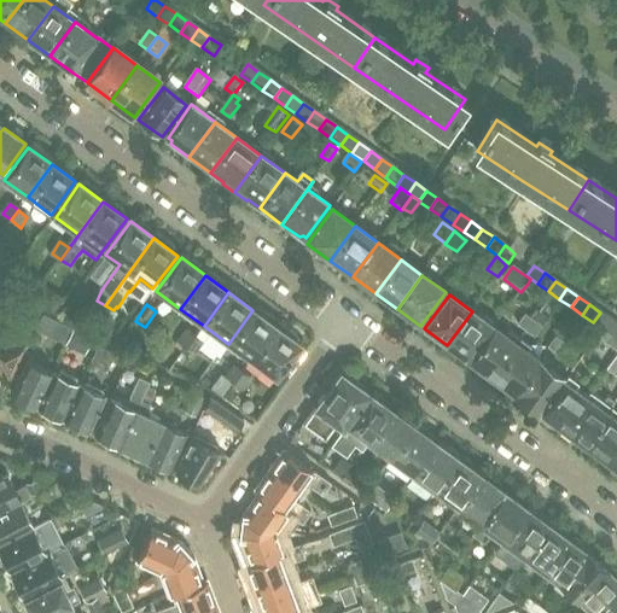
[(228,344),(252,361),(277,327),(252,310),(228,344)]
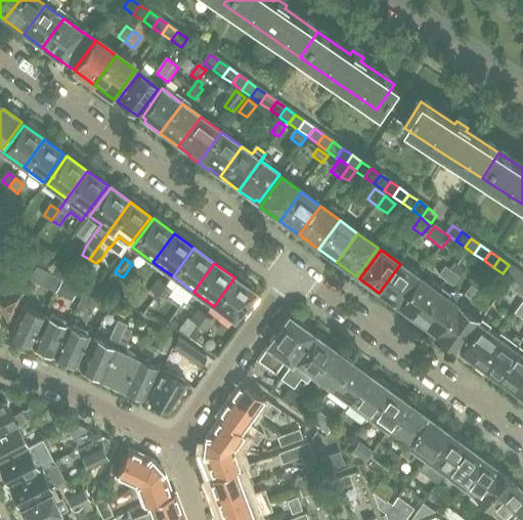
[(379,293),(399,307),(420,278),(400,264),(379,293)]
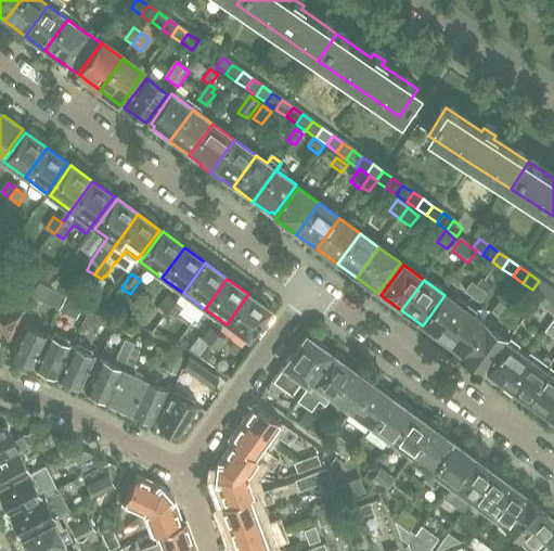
[(532,290),(542,297),(549,287),(539,281),(532,290)]
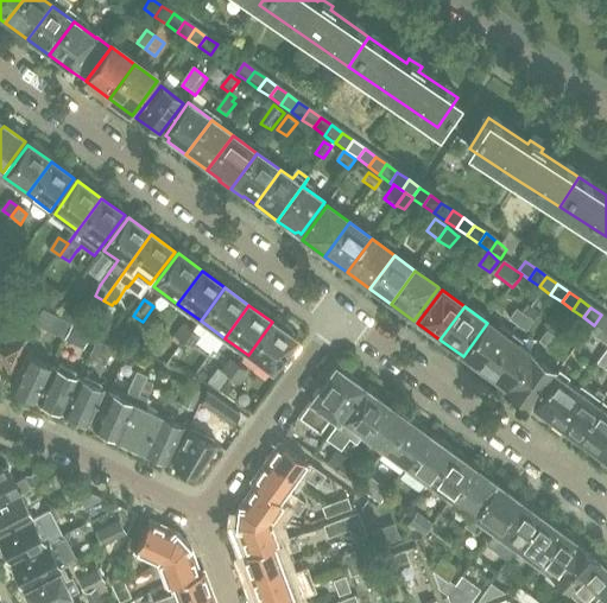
[(522,309),(519,312),(517,311),(510,322),(518,328),(528,313),(522,309)]
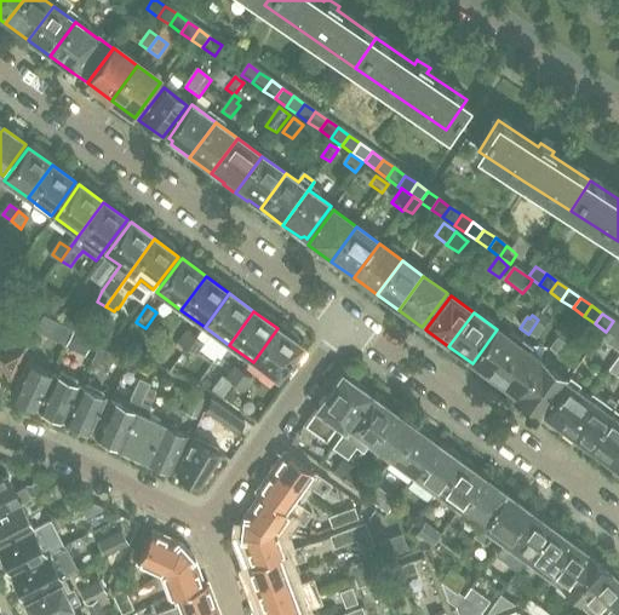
[(545,325),(538,320),(528,334),(537,340),(545,331),(542,328),(545,325)]
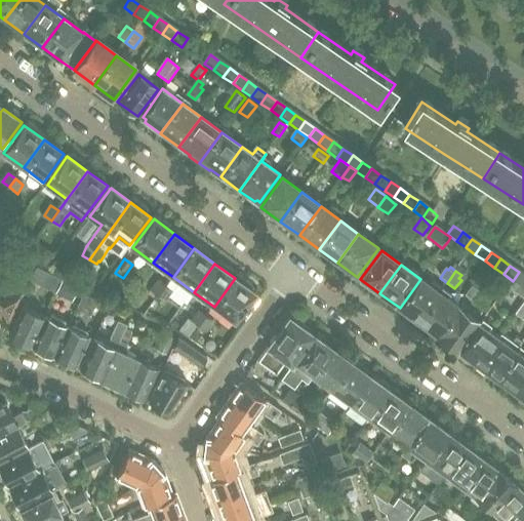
[(513,281),(523,287),(523,275),(519,272),(513,281)]
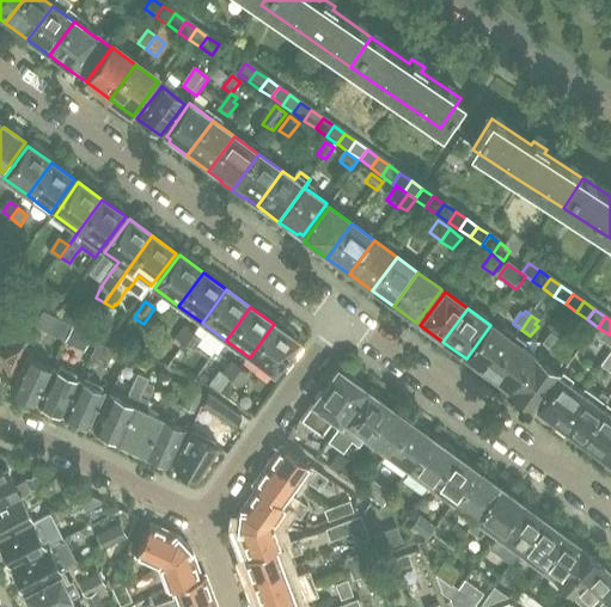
[(298,342),(274,324),(250,357),(274,375),(298,342)]
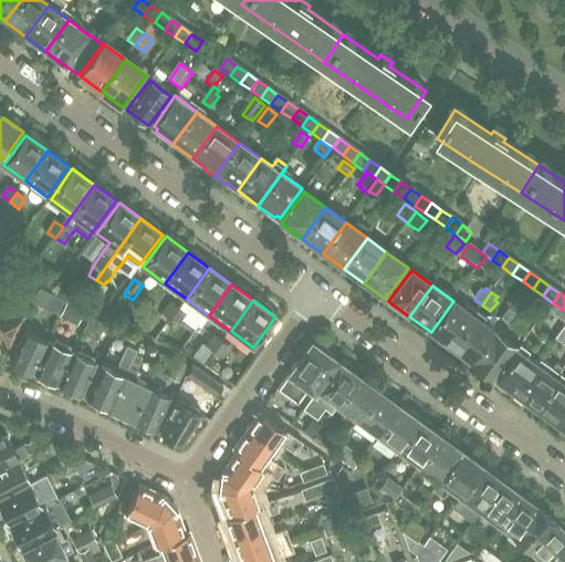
[(431,332),(451,347),(473,315),(453,301),(431,332)]
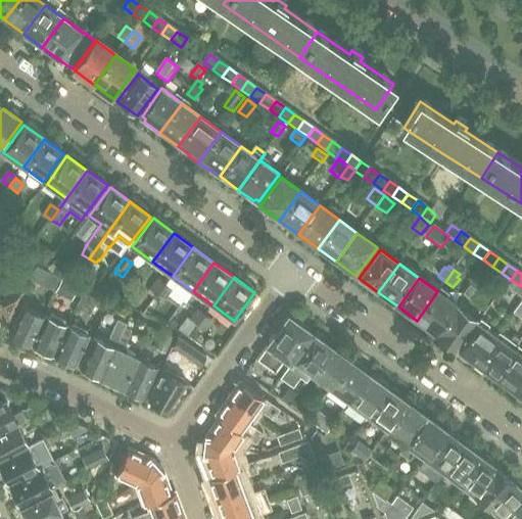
[(40,284),(33,280),(25,295),(32,299),(40,284)]
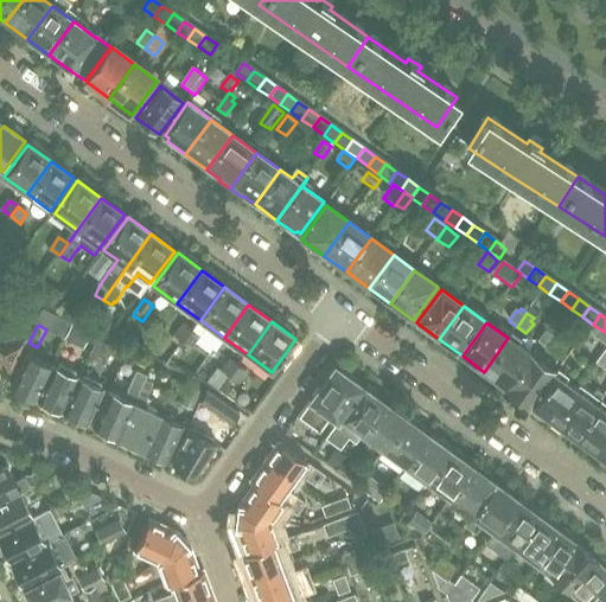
[(84,351),(91,334),(72,325),(64,341),(84,351)]
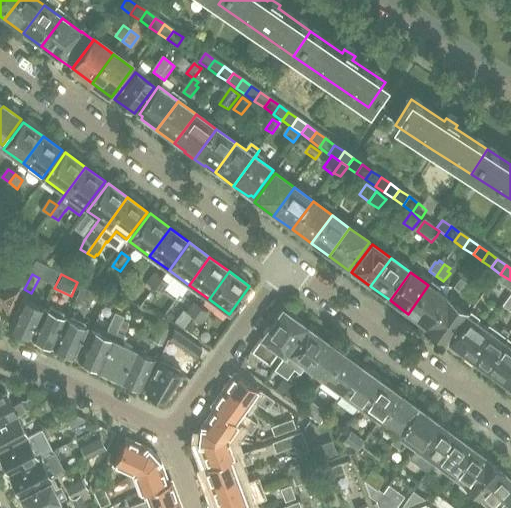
[(144,290),(152,295),(162,281),(153,275),(144,290)]
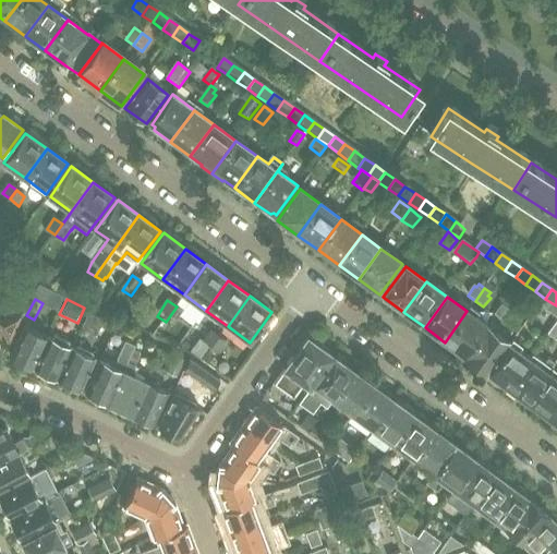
[(540,306),(549,313),(554,306),(544,300),(540,306)]
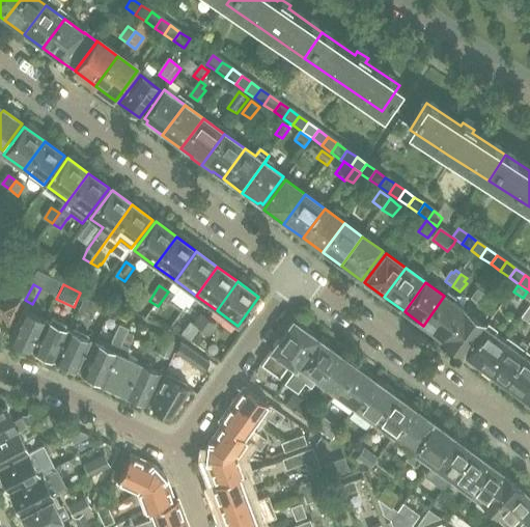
[(175,297),(168,292),(158,306),(165,310),(175,297)]
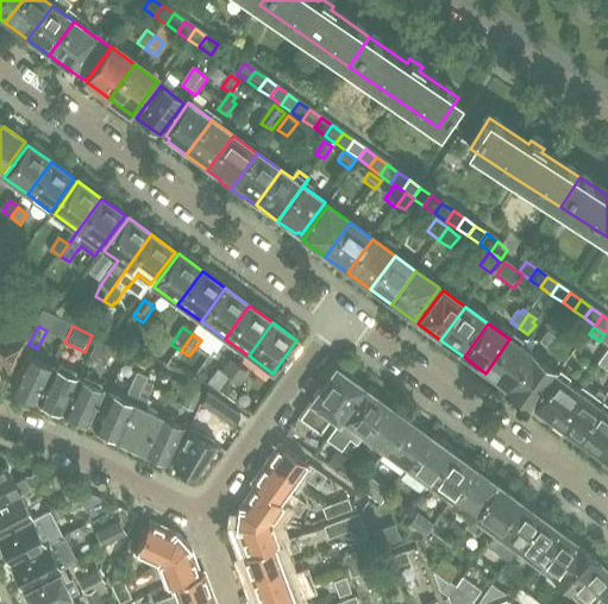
[(557,340),(549,334),(540,344),(549,350),(557,340)]
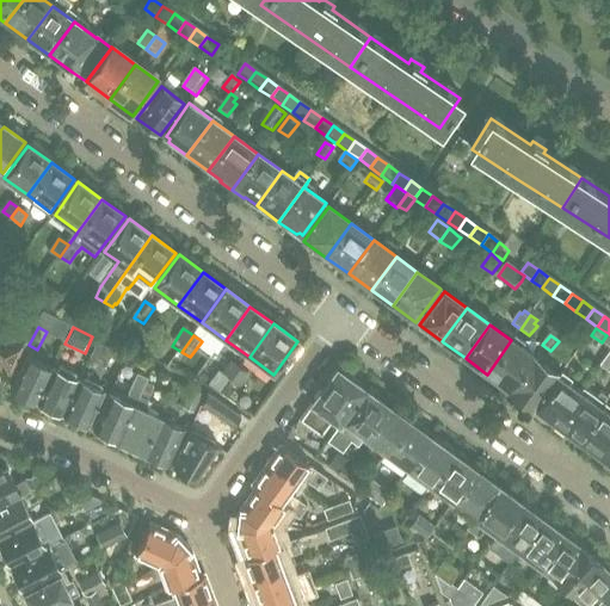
[(487,375),(509,390),(534,357),(511,340),(487,375)]
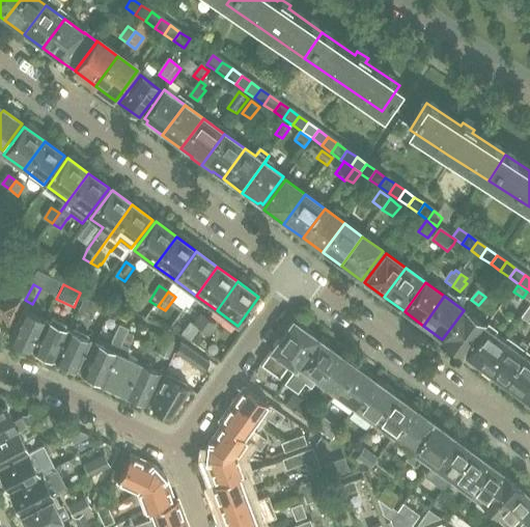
[(0,323),(0,327),(9,332),(24,299),(22,297),(4,305),(6,309),(0,323)]
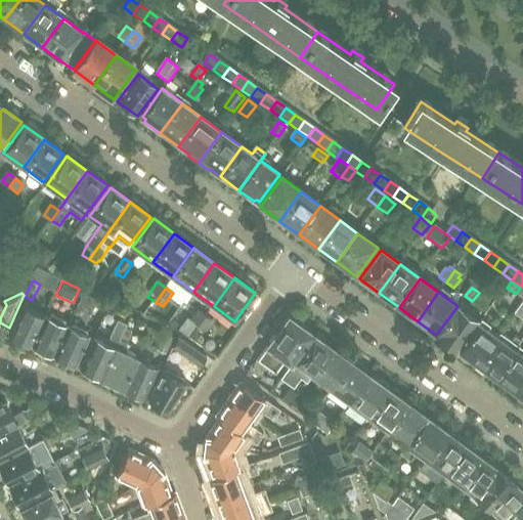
[(100,316),(104,305),(84,296),(79,306),(100,316)]
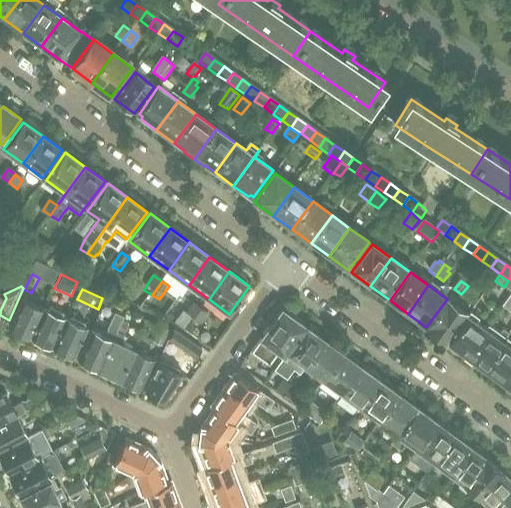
[(445,341),(466,313),(447,299),(426,327),(445,341)]
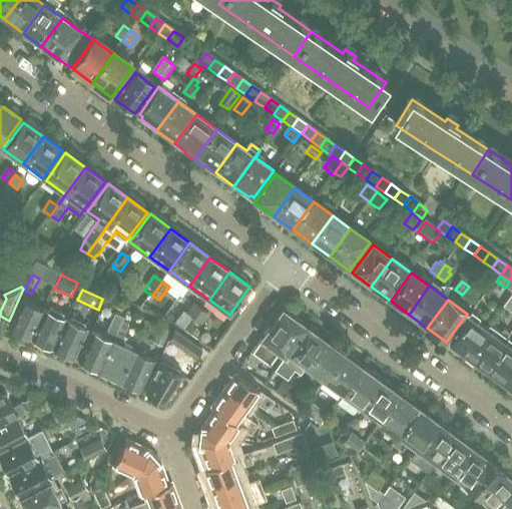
[(10,329),(31,340),(44,311),(23,302),(10,329)]
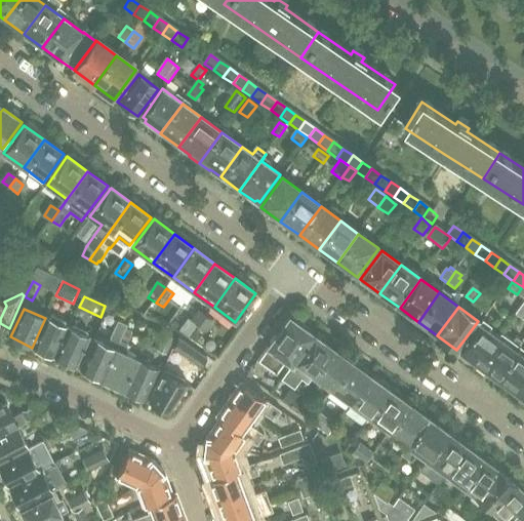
[(191,322),(199,327),(206,318),(199,313),(191,322)]
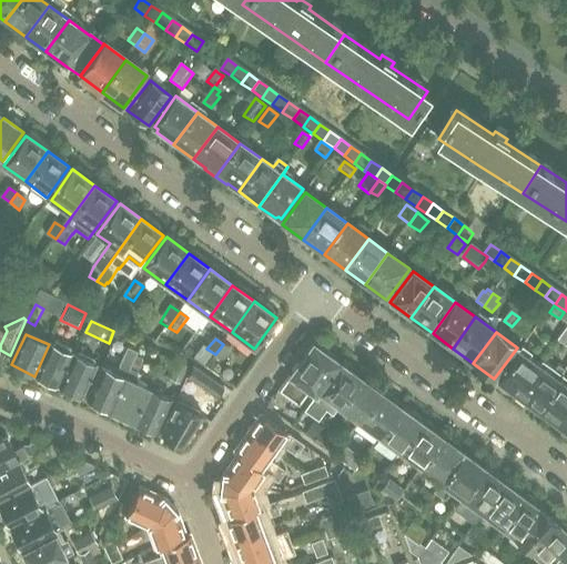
[(34,376),(59,388),(73,355),(49,344),(34,376)]
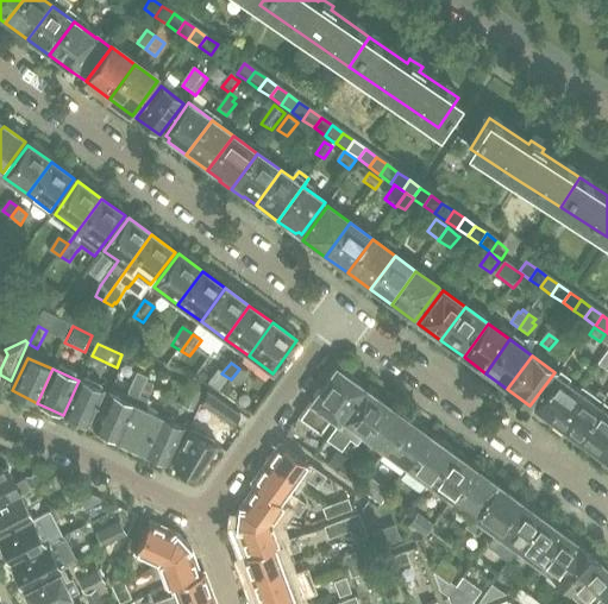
[(231,379),(239,387),(248,375),(239,369),(231,379)]
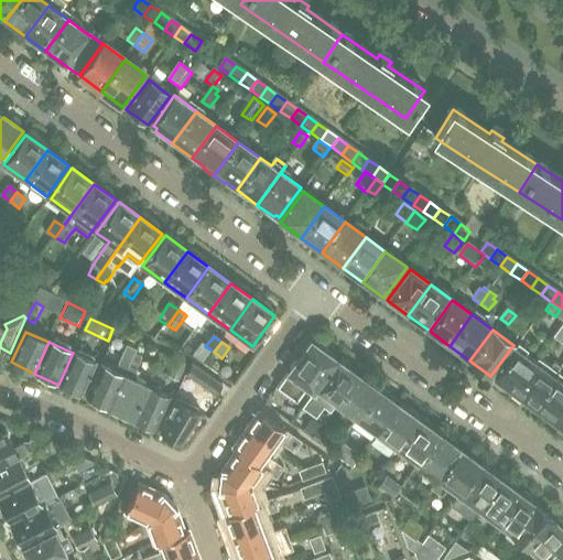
[(312,342),(289,375),(277,389),(298,405),(309,389),(314,394),(316,391),(338,362),(312,342)]
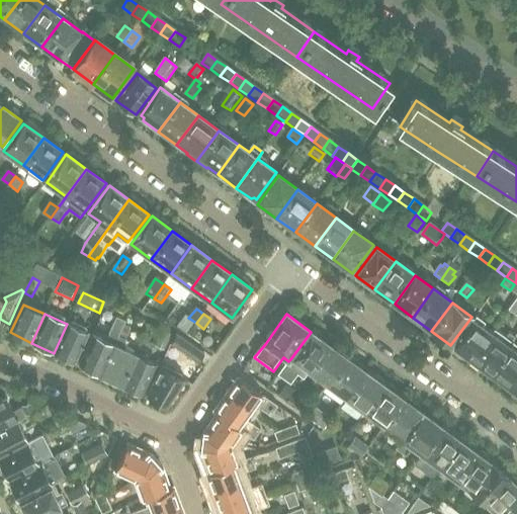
[(476,316),(453,347),(472,361),(492,334),(482,326),(485,322),(476,316)]
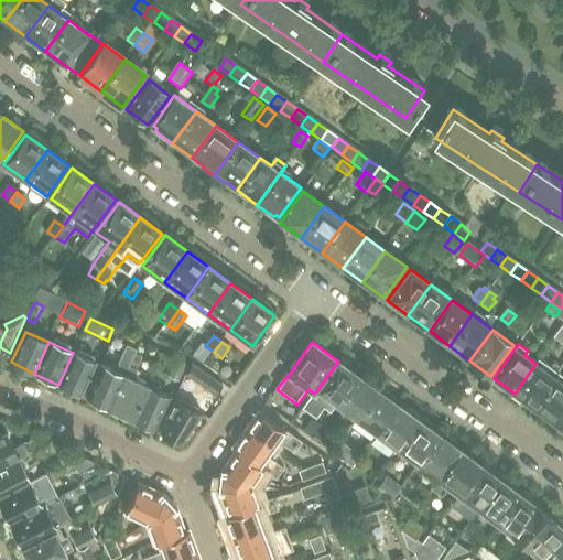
[(86,398),(110,409),(129,367),(137,352),(128,348),(117,374),(101,366),(86,398)]
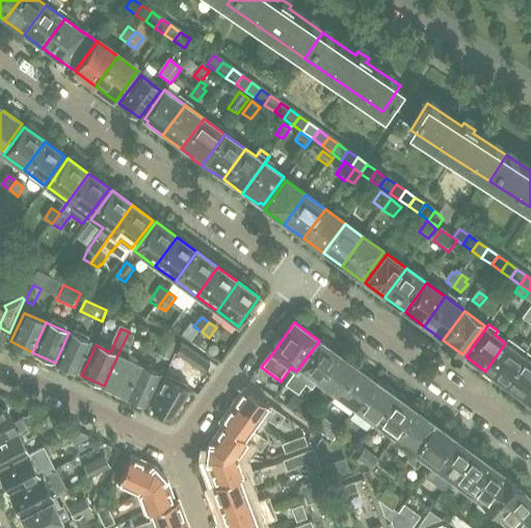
[(55,363),(78,373),(91,343),(69,333),(55,363)]
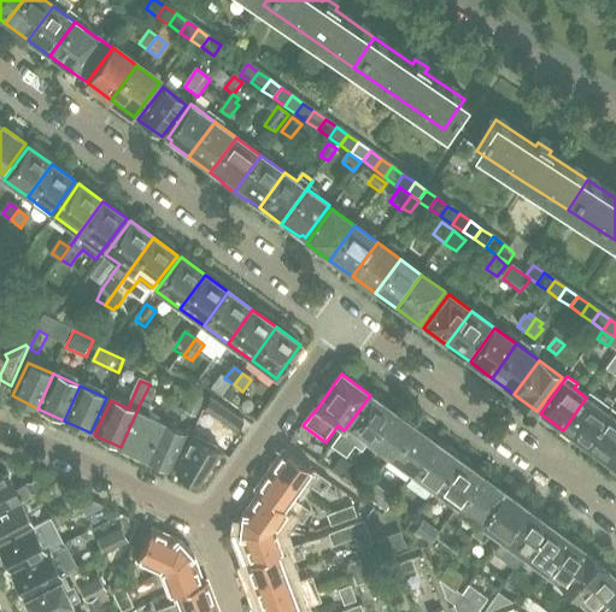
[(563,430),(585,446),(611,409),(614,404),(606,399),(604,404),(590,393),(586,398),(563,430)]
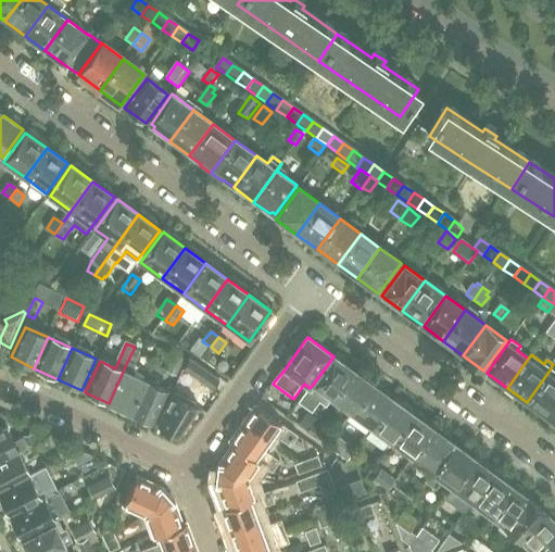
[(353,372),(333,356),(312,386),(299,404),(313,414),(319,404),(327,409),(332,401),(331,400),(353,372)]
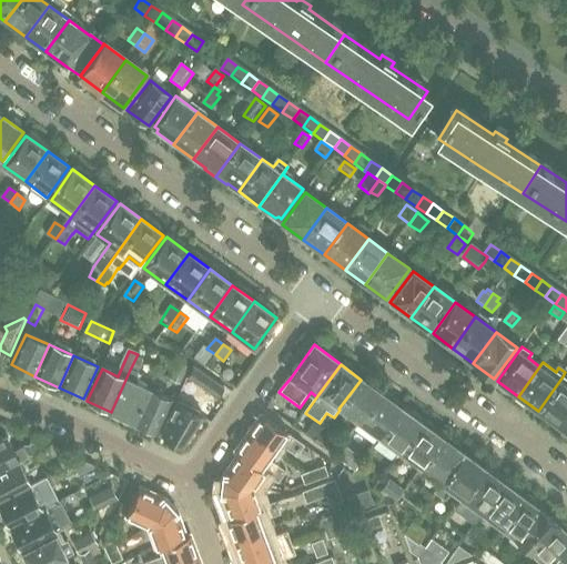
[(179,365),(171,381),(180,385),(181,386),(189,369),(188,369),(179,365)]
